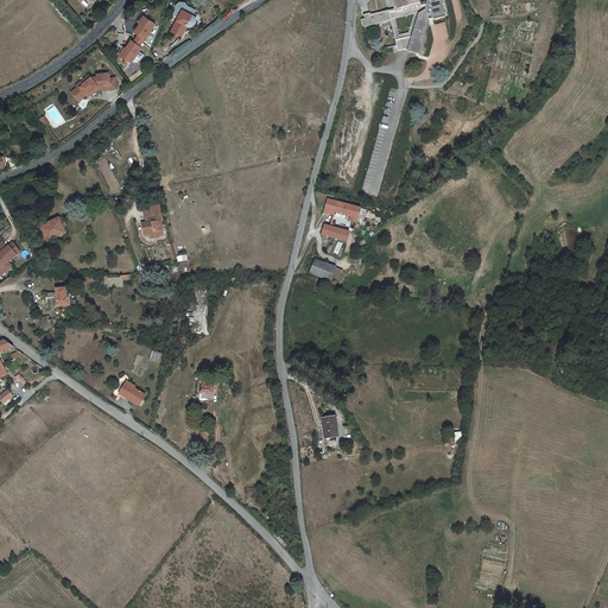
[(409,50),(407,51),(418,54),(429,19),(432,19),(434,21),(445,19),(441,0),(392,0),(394,10),(371,14),(371,13),(365,14),(366,18),(362,19),(363,27),(390,21),(396,46),(392,48),(393,51),(406,49),(409,50)]
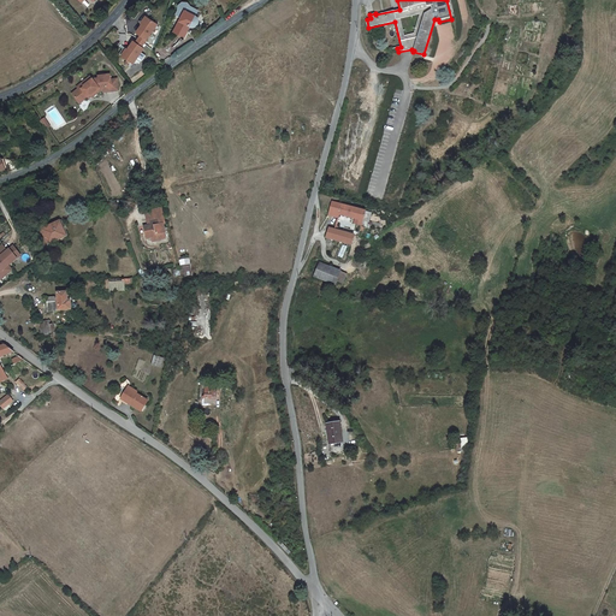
[(199,17),(197,17),(195,16),(197,11),(190,6),(187,3),(182,3),(178,6),(178,11),(176,15),(181,17),(173,34),(181,37),(189,23),(193,25),(195,25),(196,25),(197,24),(199,22),(199,21),(199,19),(199,17)]
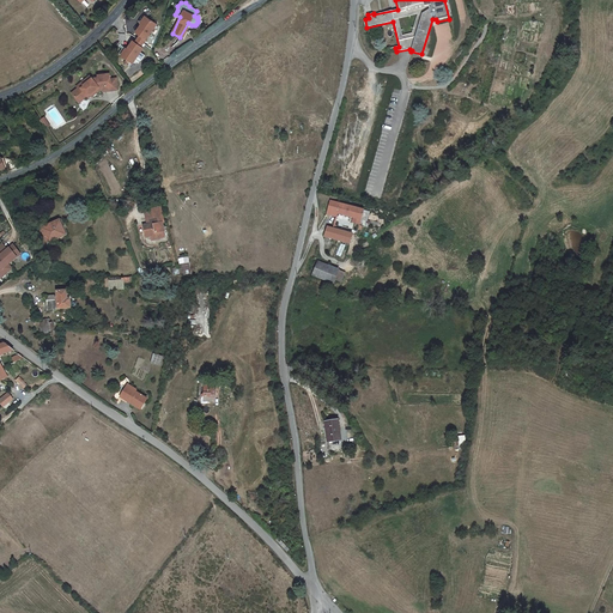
[(135,32),(140,36),(145,41),(157,25),(147,18),(143,24),(135,32)]
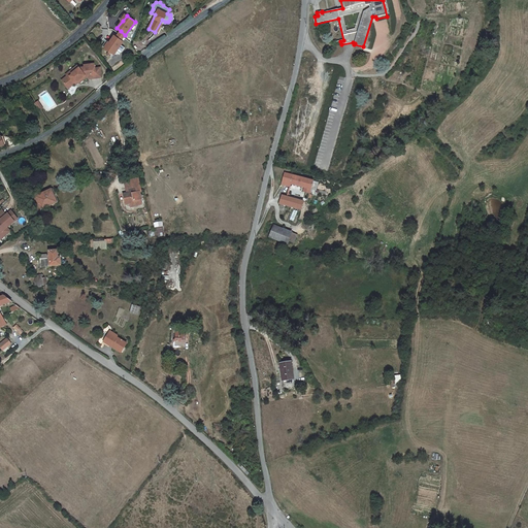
[(108,41),(103,47),(112,55),(123,42),(121,40),(116,36),(113,35),(108,41)]
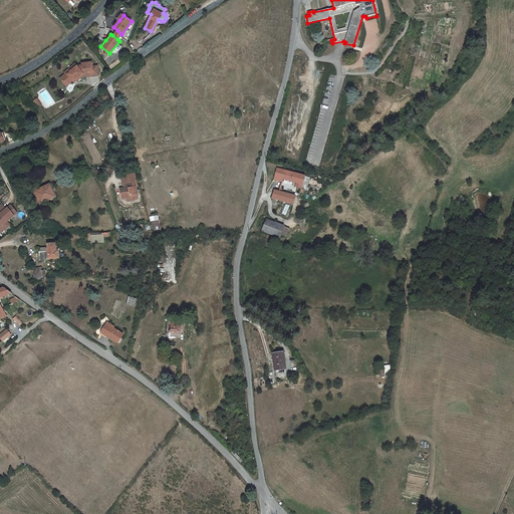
[(117,59),(111,64),(113,68),(120,63),(117,59)]
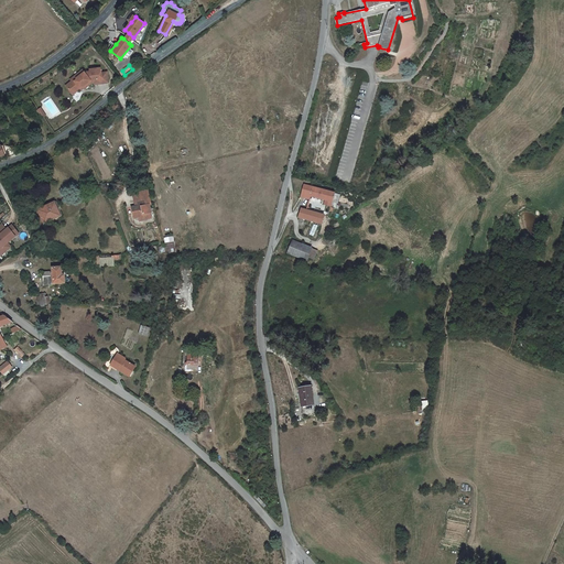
[(73,82),(66,86),(73,95),(80,89),(80,88),(83,86),(85,88),(85,89),(93,83),(95,82),(95,83),(96,85),(109,83),(108,73),(102,74),(101,68),(90,69),(91,72),(85,73),(83,75),(82,74),(76,77),(78,79),(75,82),(75,80),(73,82)]
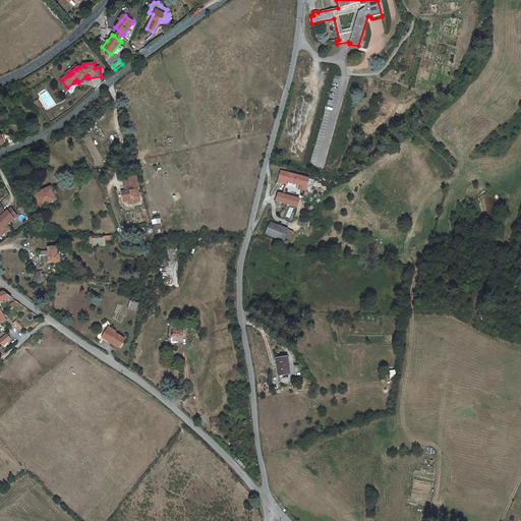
[(76,69),(78,67),(77,64),(66,73),(67,74),(67,75),(69,74),(69,75),(72,73),(70,71),(75,68),(76,69)]
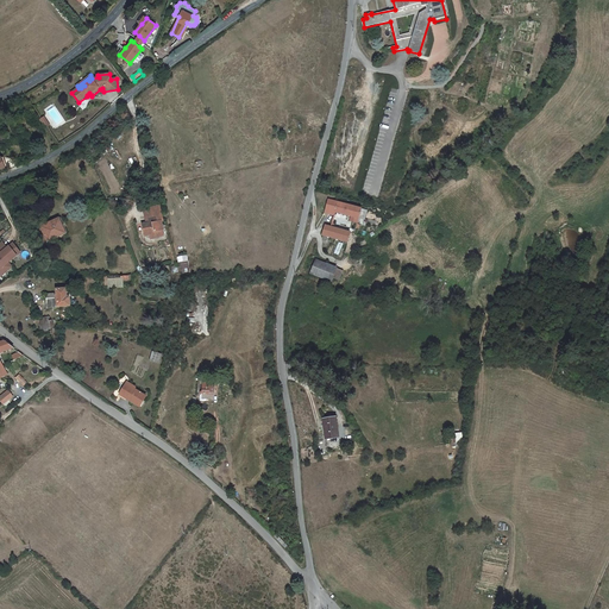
[(57,108),(51,112),(61,127),(67,124),(57,108)]
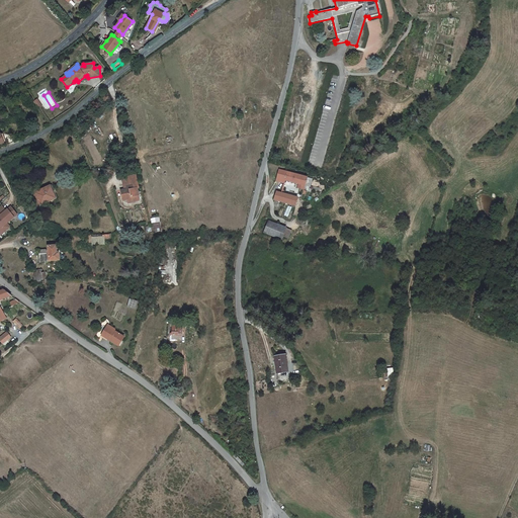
[(308,176),(278,170),(276,180),(285,182),(286,179),(298,182),(297,187),(305,189),(308,176)]
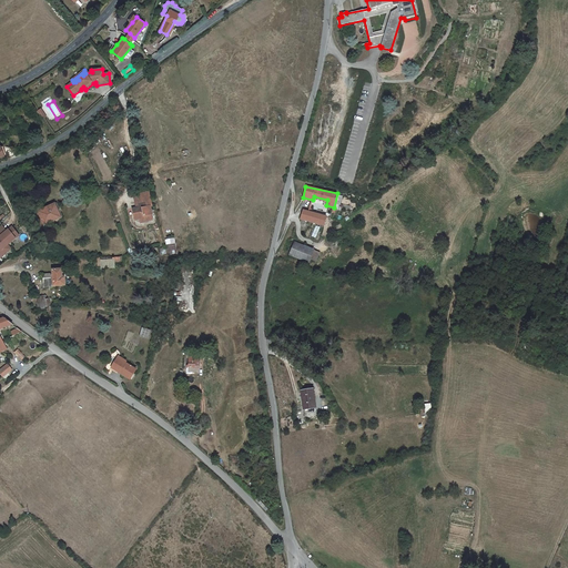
[(140,210),(133,211),(135,220),(139,219),(140,222),(149,220),(149,216),(152,215),(151,213),(153,213),(152,208),(148,209),(146,202),(151,201),(150,193),(135,196),(137,204),(139,203),(140,210)]
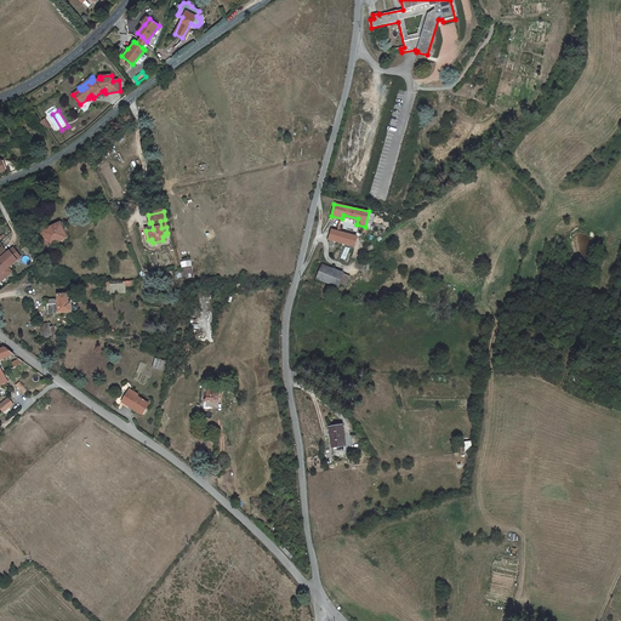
[(66,239),(61,223),(43,231),(49,246),(66,239)]
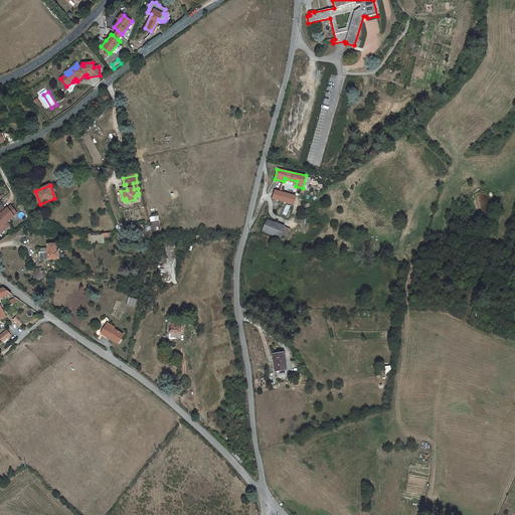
[(275,189),(273,200),(294,205),(296,194),(275,189)]
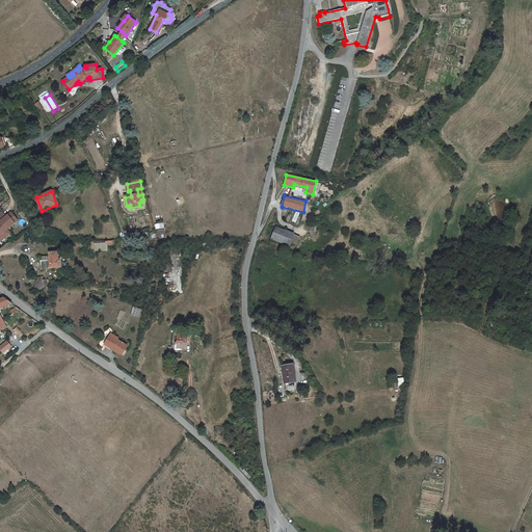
[(2,212),(0,213),(0,240),(1,241),(10,233),(7,230),(17,221),(14,218),(16,217),(11,212),(8,215),(8,216),(7,217),(6,216),(2,212)]
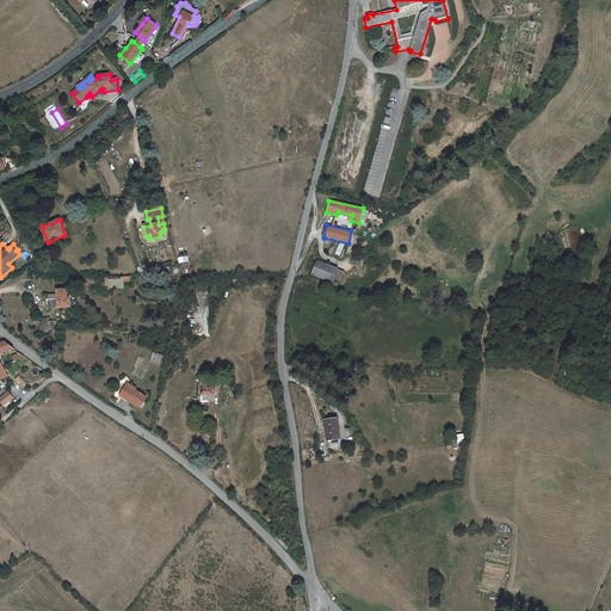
[(334,282),(338,266),(315,260),(312,276),(334,282)]
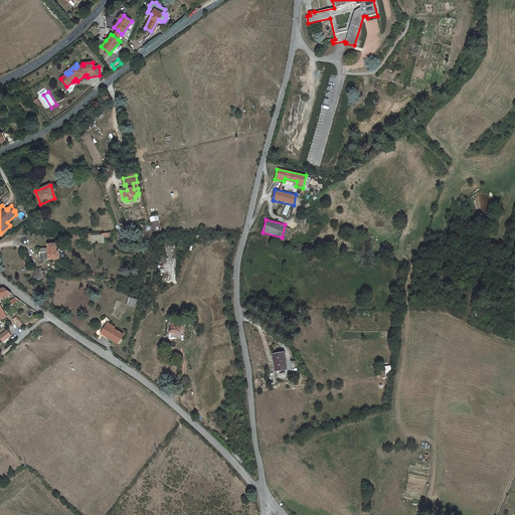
[(160,228),(158,220),(151,221),(153,229),(160,228)]
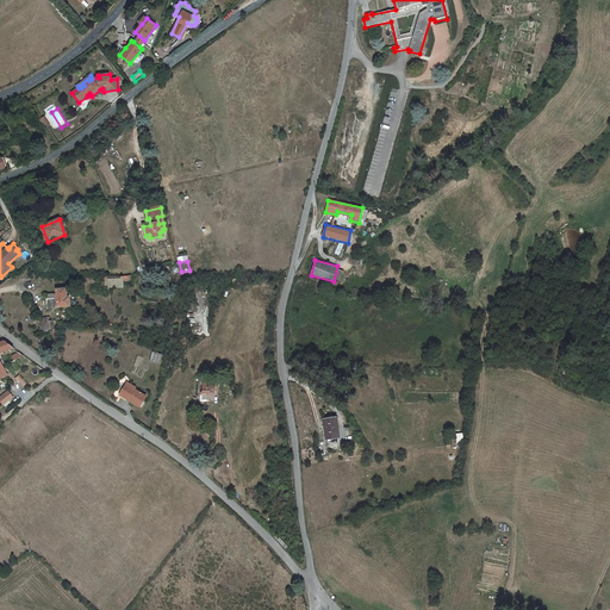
[(129,281),(129,278),(106,277),(106,287),(122,287),(122,281),(129,281)]
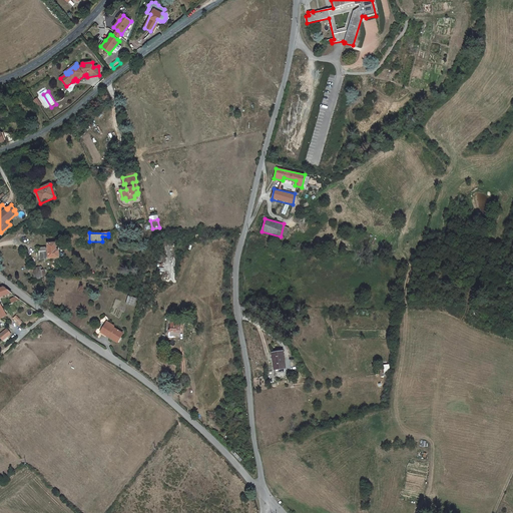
[(61,258),(61,245),(51,245),(51,248),(39,248),(39,254),(41,254),(41,260),(56,260),(56,258),(61,258)]
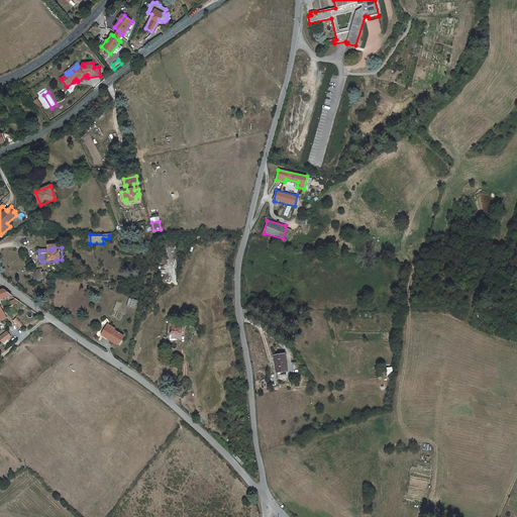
[(0,301),(15,297),(5,288),(0,289),(0,301)]
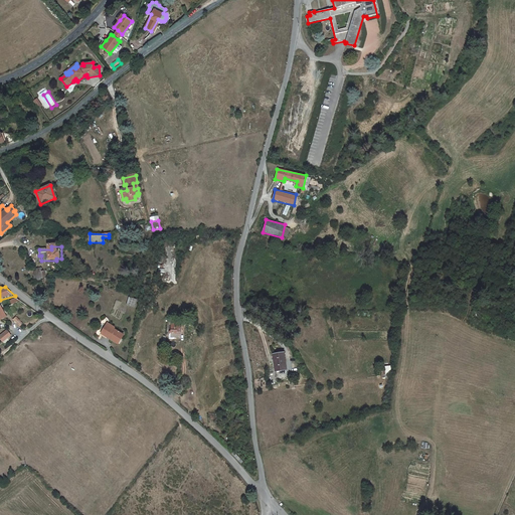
[(135,307),(136,299),(128,298),(127,306),(135,307)]
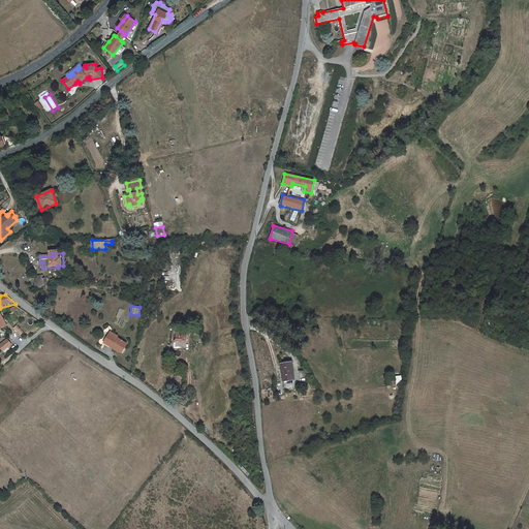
[(119,336),(111,331),(104,342),(121,352),(126,344),(117,338),(119,336)]
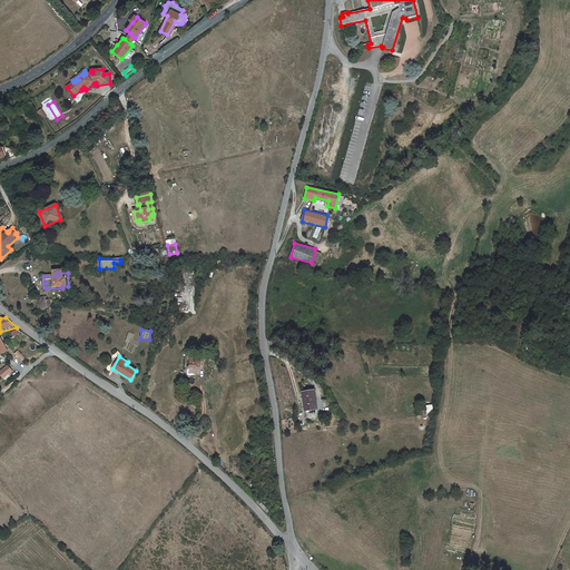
[(198,373),(200,363),(192,362),(190,371),(198,373)]
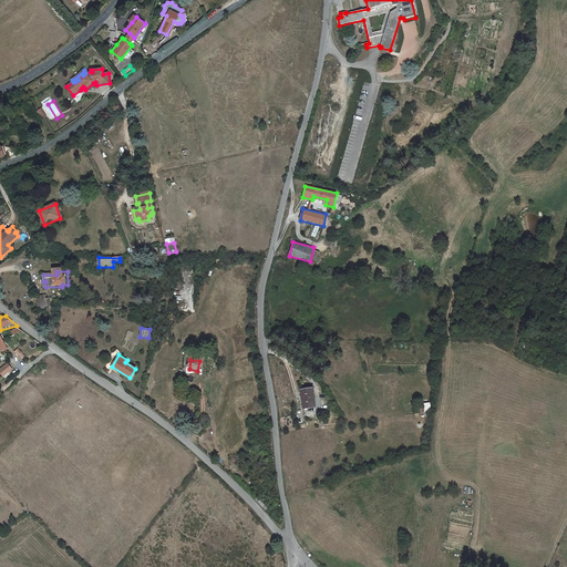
[(8,362),(0,368),(0,372),(3,377),(13,369),(8,362)]
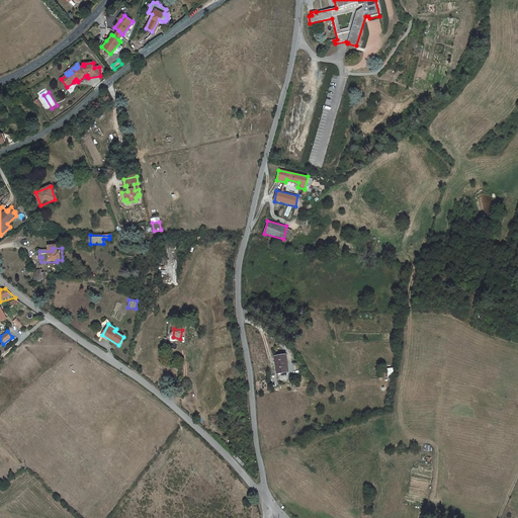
[(287,371),(286,354),(275,355),(277,372),(287,371)]
